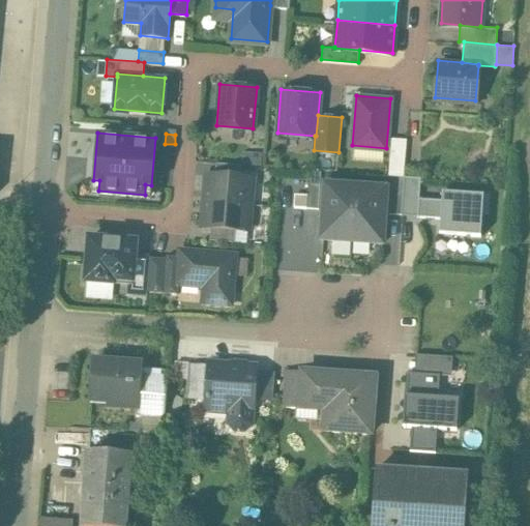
[(406,138),(391,137),(388,174),(403,175),(406,138)]
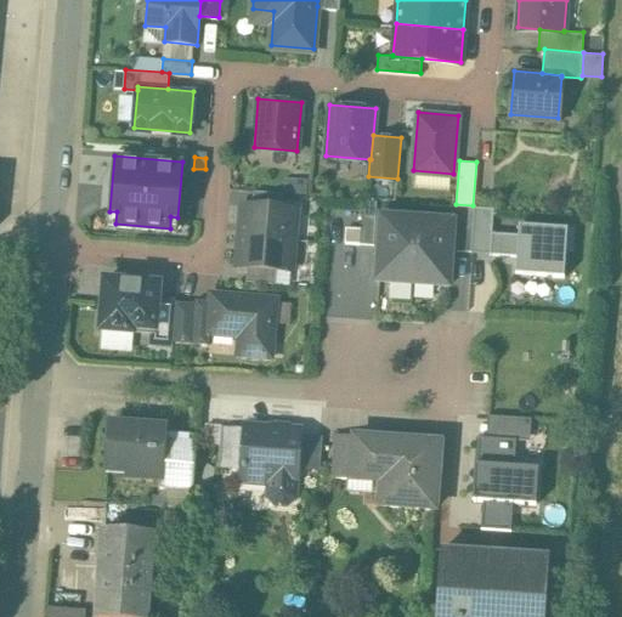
[(283,191),(254,188),(253,203),(282,205),(283,191)]
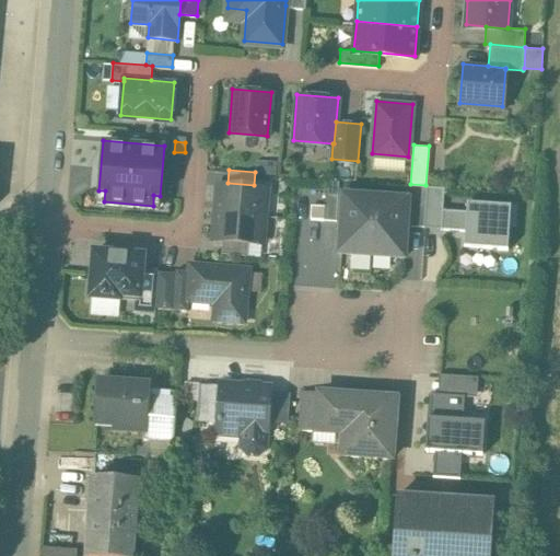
[(228,183),(219,183),(217,210),(264,215),(267,186),(254,185),(228,183)]
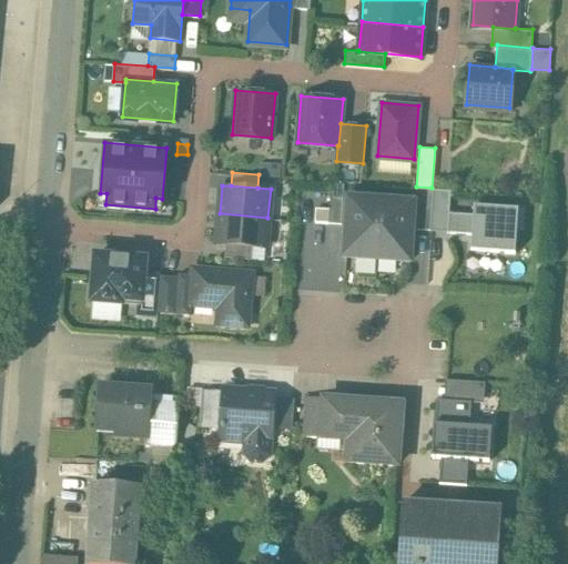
[(414,200),(348,195),(344,254),(409,259),(414,200)]
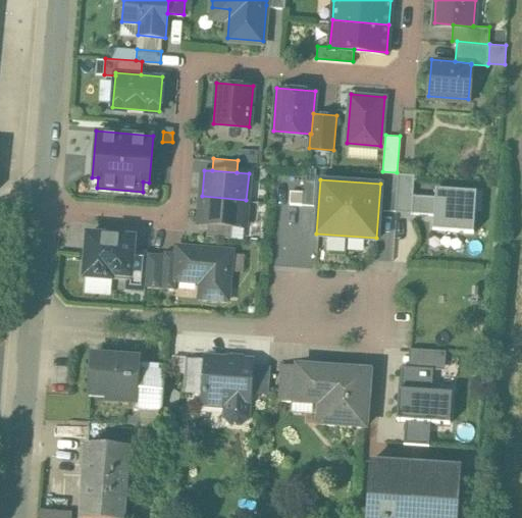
[(470,190),(435,187),(432,227),(473,230),(475,208),(469,208),(470,190)]
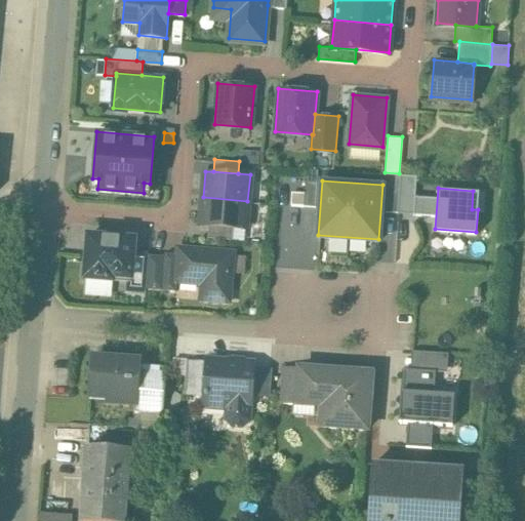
[(247,201),(203,197),(201,224),(208,224),(233,226),(245,227),(247,201)]
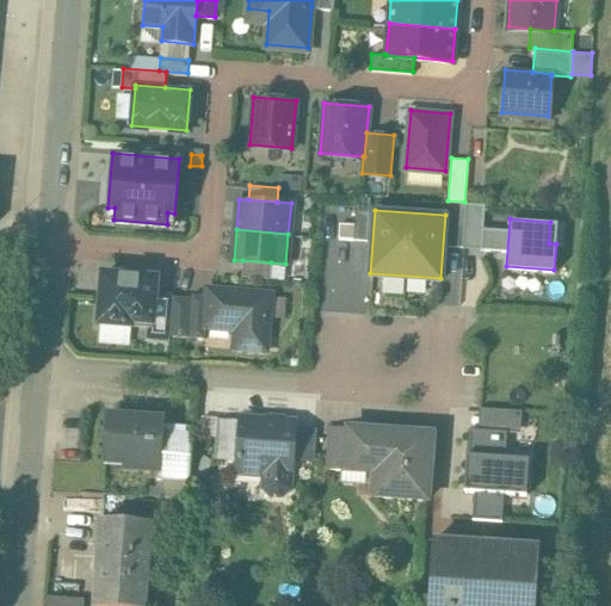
[(271,263),(242,260),(241,274),(270,277),(271,263)]
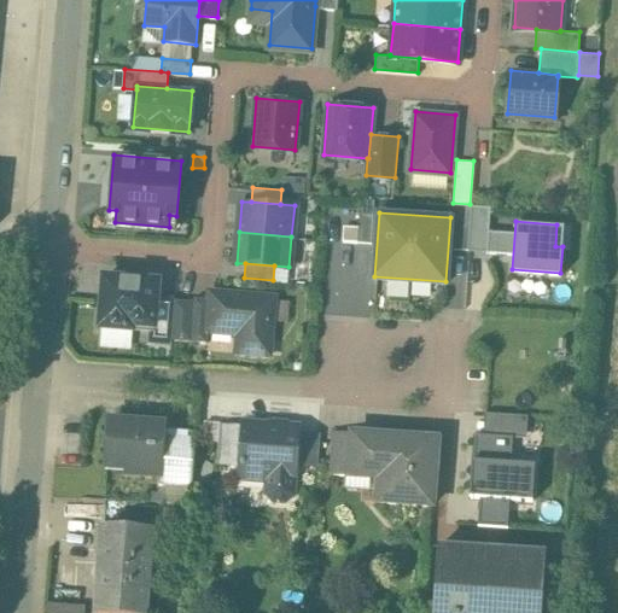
[(158,279),(104,274),(100,325),(133,327),(133,322),(155,325),(158,279)]
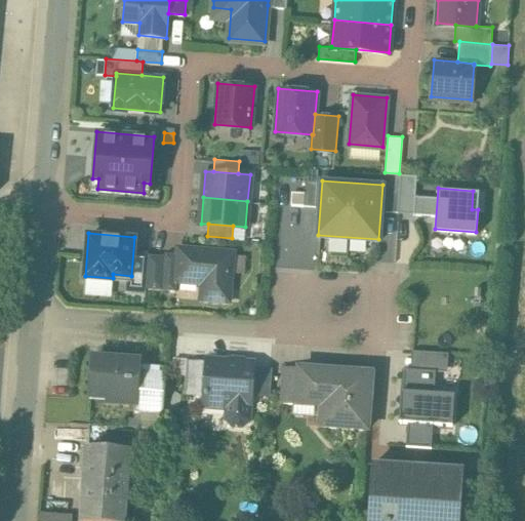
[(233,251),(178,246),(177,252),(175,279),(176,279),(202,281),(200,297),(229,299),(233,251)]
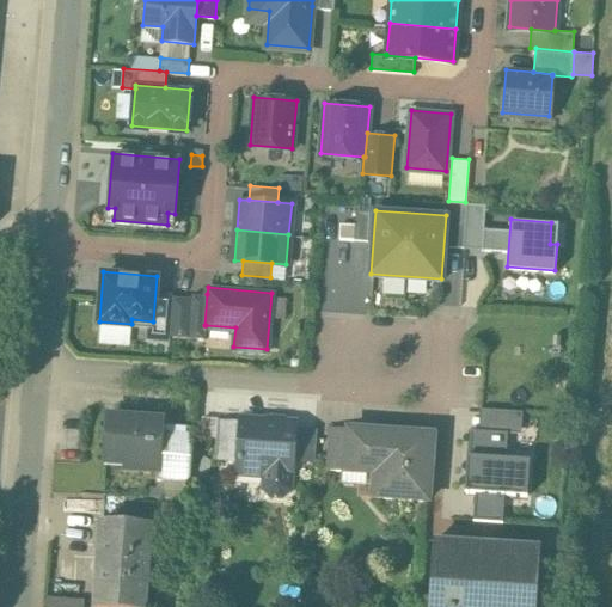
[(207,294),(193,293),(189,336),(204,337),(206,325),(204,325),(207,294)]
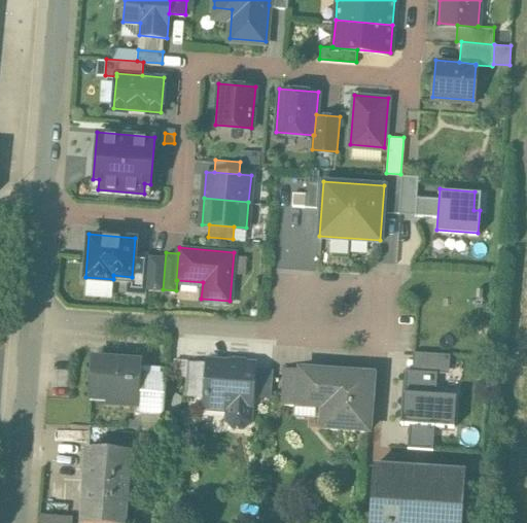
[(472,354),(447,352),(446,367),(471,369),(472,354)]
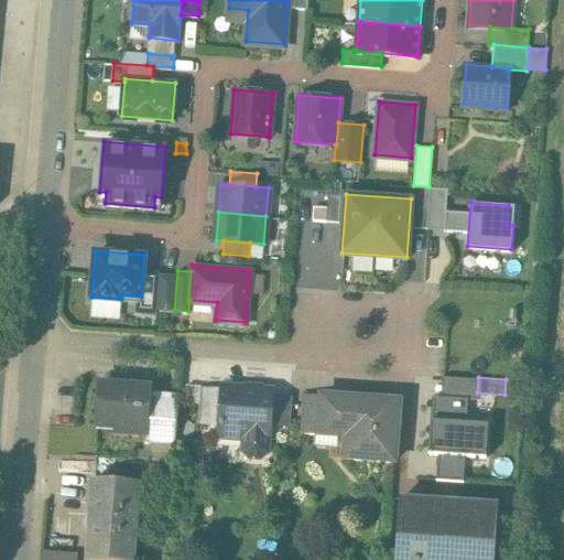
[(149,389),(99,385),(97,421),(116,422),(116,429),(145,431),(147,431),(149,397),(149,389)]
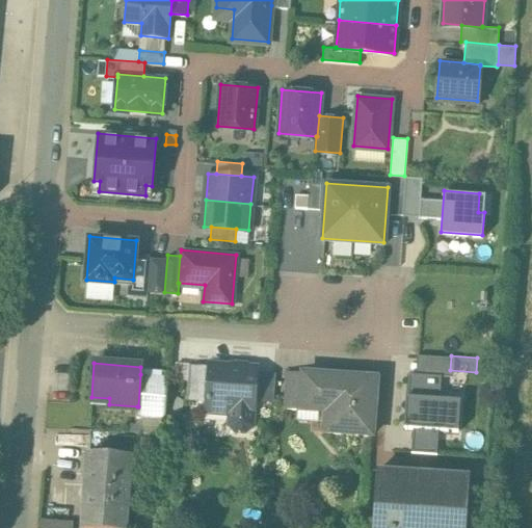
[(257,368),(209,365),(209,367),(190,366),(190,367),(188,396),(207,398),(207,400),(214,401),(221,410),(230,410),(229,422),(235,429),(245,430),(253,424),(254,407),(255,398),(257,372),(257,368)]
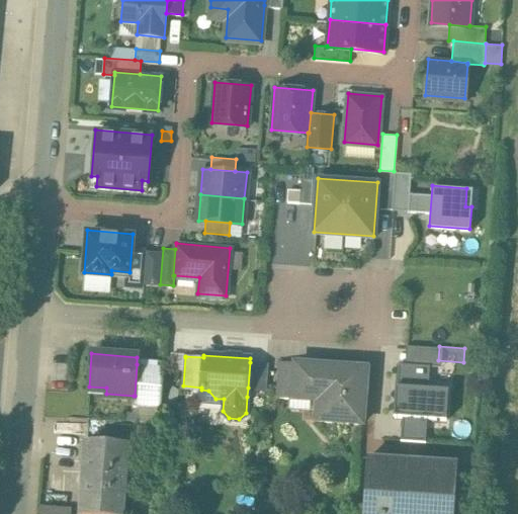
[(438,360),(399,357),(394,424),(420,426),(428,427),(431,382),(462,384),(463,362),(438,360)]
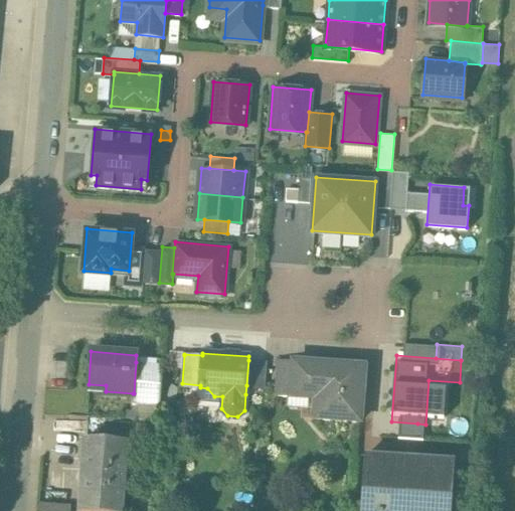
[(364,365),(343,363),(343,357),(335,356),(324,362),(294,360),(291,386),(311,388),(312,392),(316,394),(315,416),(360,420),(364,365)]
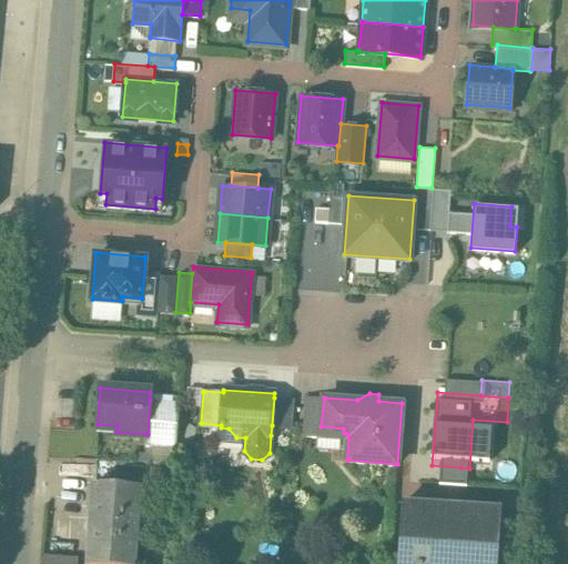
[(291,399),(274,398),(272,425),(288,426),(291,399)]
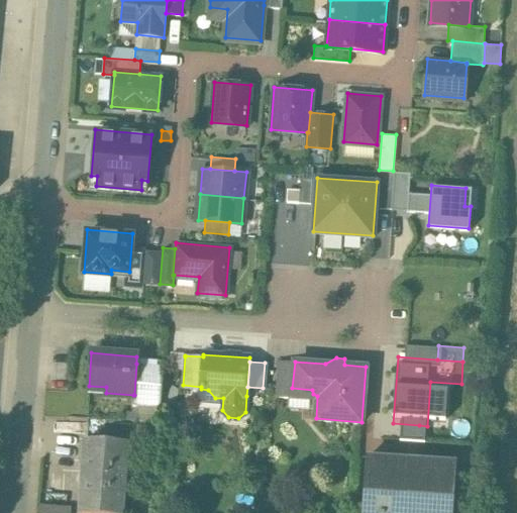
[(163,366),(136,364),(134,395),(133,395),(132,403),(160,405),(163,366)]
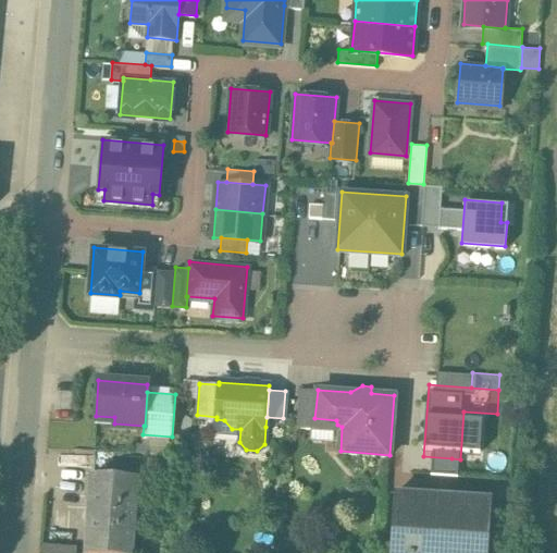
[(452,458),(423,456),(422,471),(450,474),(452,458)]
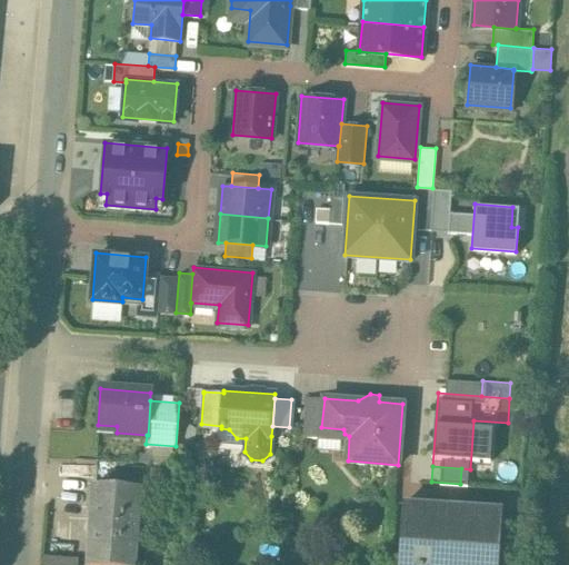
[(135,564),(141,486),(93,483),(88,563),(121,564),(135,564)]
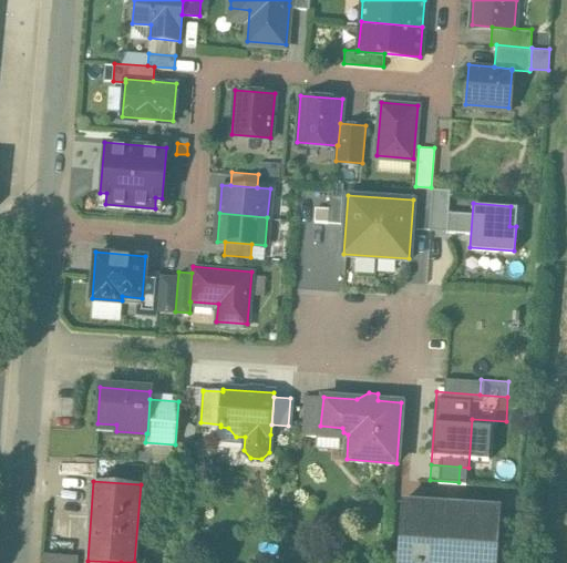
[(495,562),(500,507),(402,500),(398,562),(495,562)]
